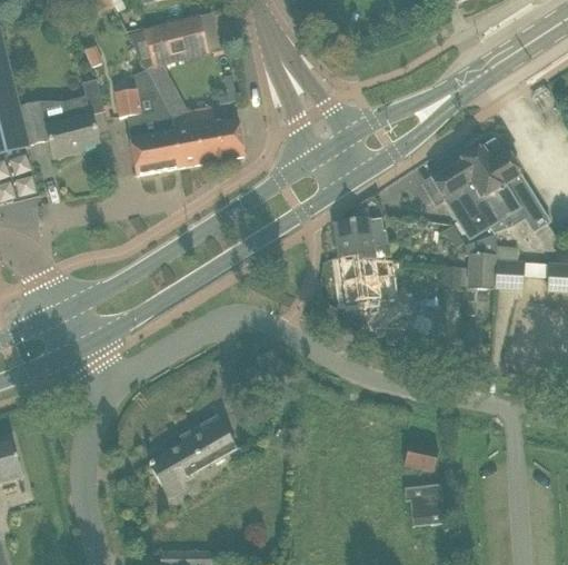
[(89,0),(92,12),(115,6),(111,0),(89,0)]
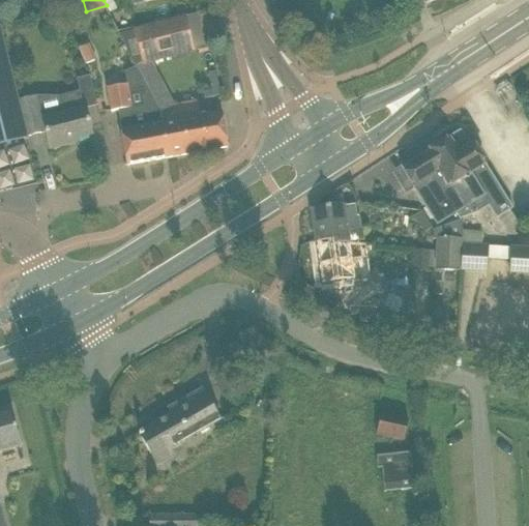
[(126,81),(107,85),(111,108),(118,107),(121,127),(127,162),(168,154),(228,144),(222,109),(200,113),(197,97),(174,101),(152,60),(194,50),(184,12),(134,26),(120,29),(136,62),(136,63),(124,68),(126,81)]
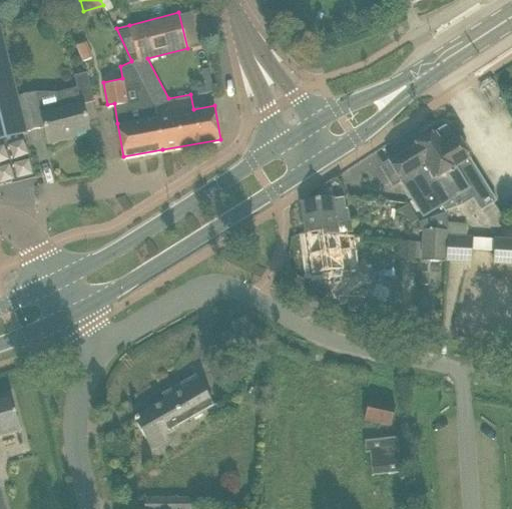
[(26,132),(26,129),(17,95),(0,27),(0,132),(24,126),(25,132),(26,132)]
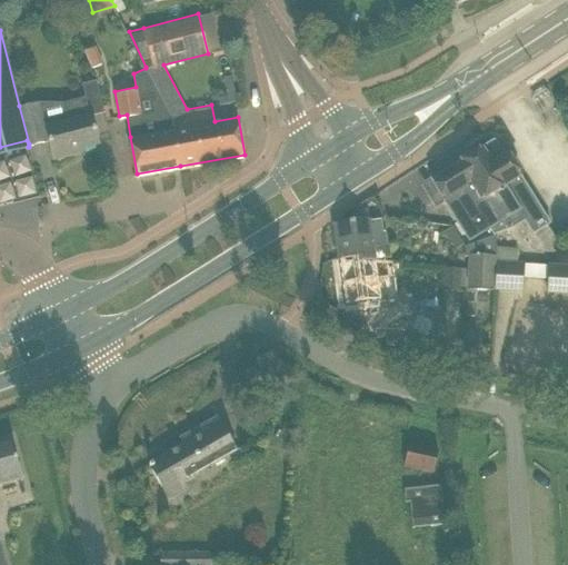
[(102,61),(96,45),(85,49),(91,66),(102,61)]
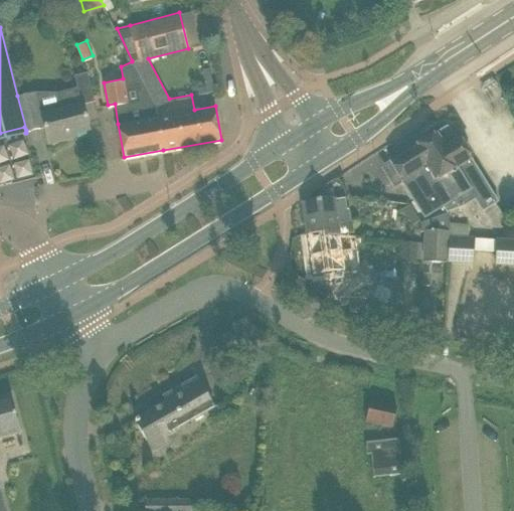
[(206,86),(198,87),(199,94),(218,90),(217,82),(214,83),(210,67),(202,68),(206,86)]
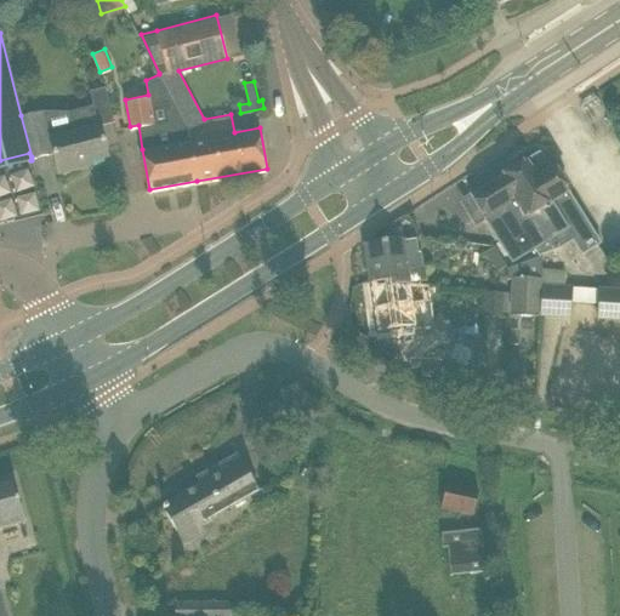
[(44,109),(21,115),(32,157),(53,150),(58,171),(80,165),(79,160),(108,153),(100,121),(98,121),(94,103),(69,109),(73,124),(49,130),(44,109)]
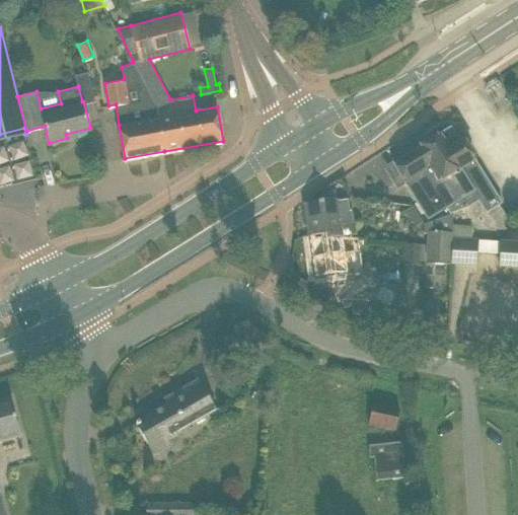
[(463,138),(459,140),(450,126),(392,162),(428,219),(447,206),(451,211),(469,204),(463,195),(489,178),(476,158),(475,159),(463,138)]
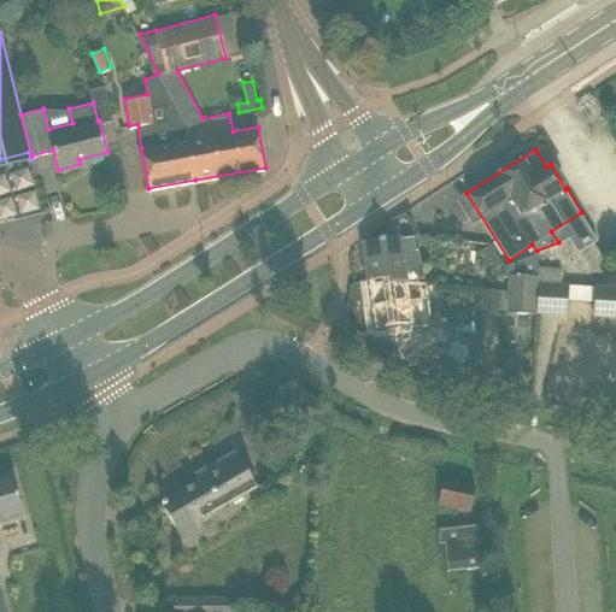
[(410,206),(400,212),(404,225),(415,222),(410,206)]
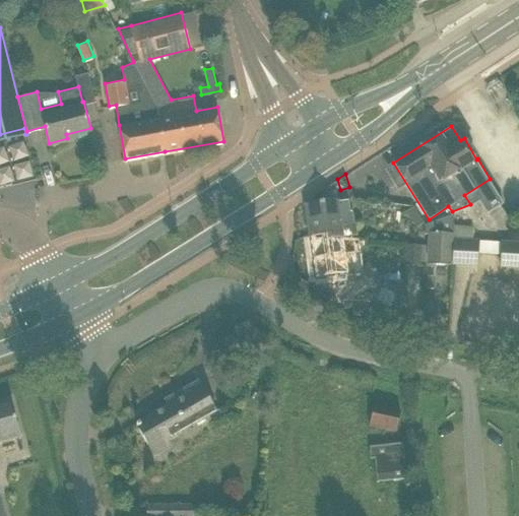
[(306,201),(310,232),(327,229),(330,236),(342,233),(338,197),(306,201)]
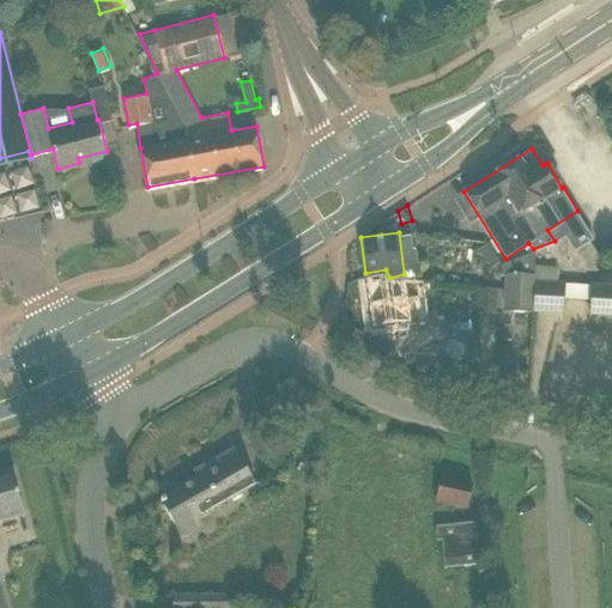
[(533,274),(531,310),(563,311),(565,280),(558,279),(558,262),(534,261),(533,274)]
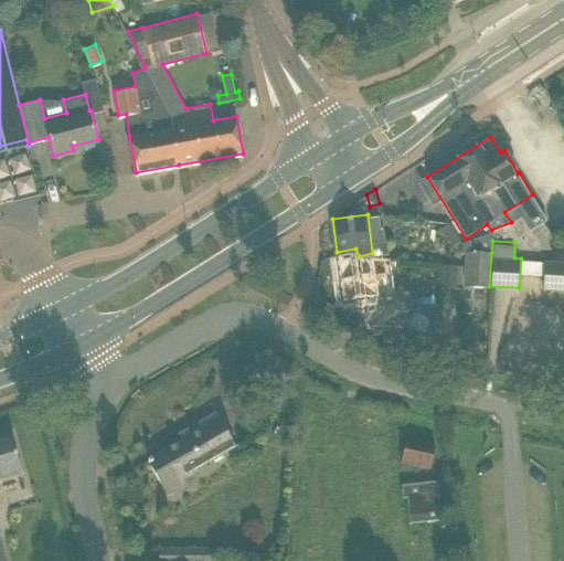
[(355,249),(337,252),(343,298),(378,294),(378,297),(394,295),(389,253),(373,255),(372,253),(359,256),(355,249)]
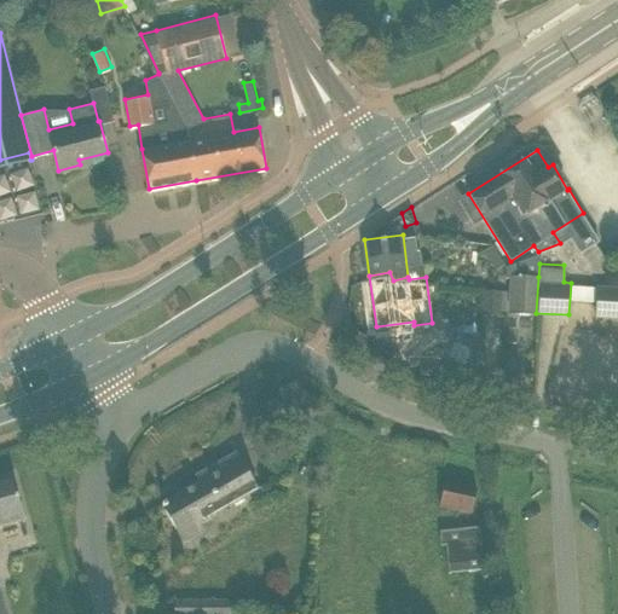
[(509,311),(536,313),(538,277),(512,274),(509,311)]
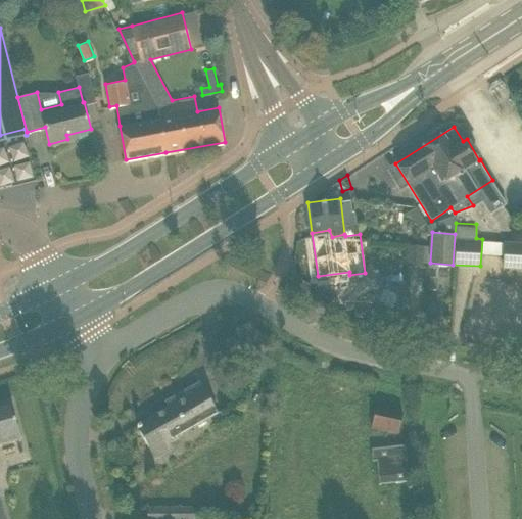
[(502,267),(521,268),(521,240),(504,239),(502,267)]
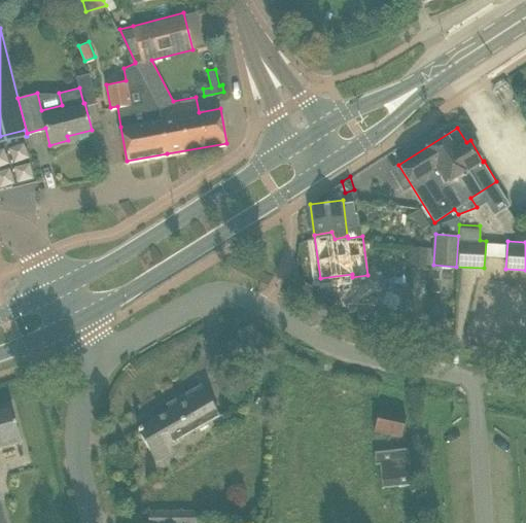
[(411,267),(426,267),(427,246),(411,245),(411,267)]
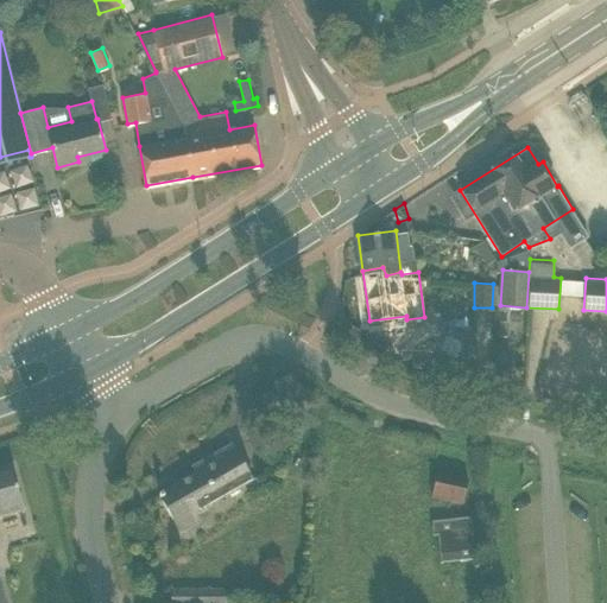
[(194,464),(198,471),(160,493),(181,529),(200,518),(196,512),(252,480),(232,443),(194,464)]
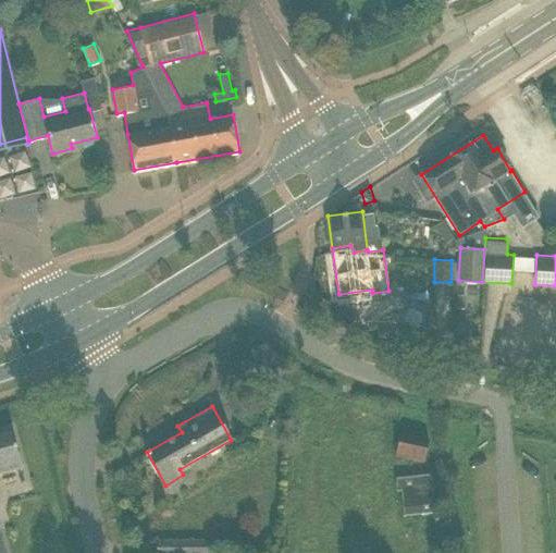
[(11,426),(0,428),(0,471),(22,466),(11,426)]
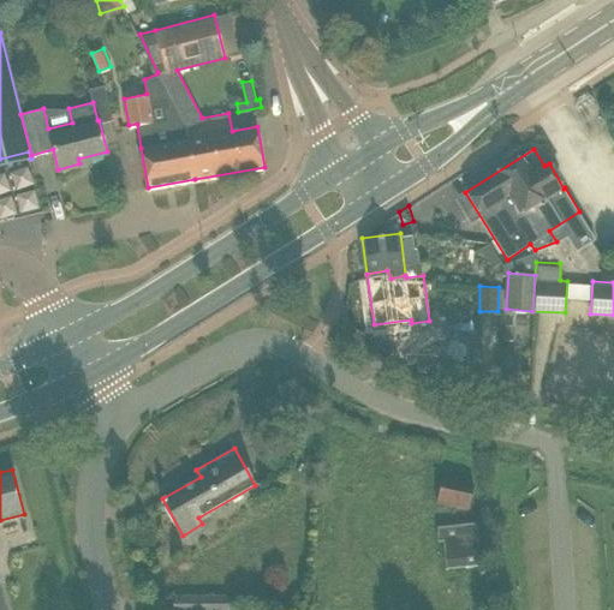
[(437,500),(469,507),(474,484),(442,477),(437,500)]
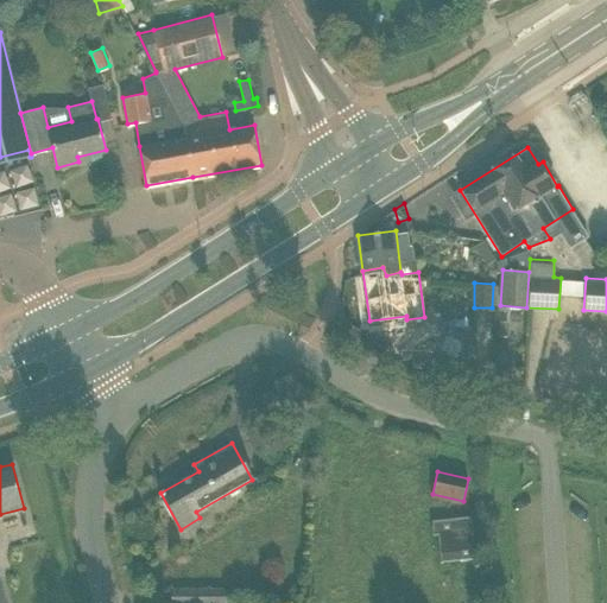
[(431,519),(432,533),(437,533),(441,560),(475,557),(470,514),(431,519)]
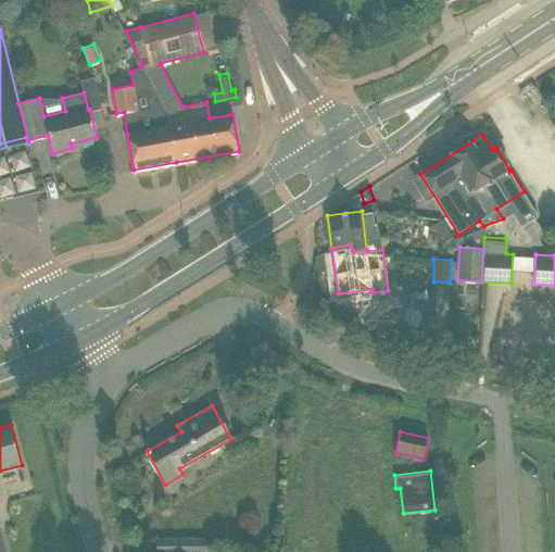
[(205,551),(206,538),(158,538),(158,551),(205,551)]
